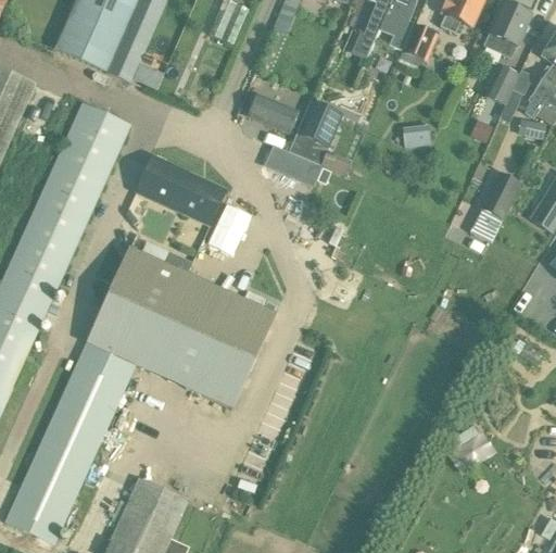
[(77,0),(55,51),(103,72),(130,84),(166,2),(166,1),(166,0),(77,0)]
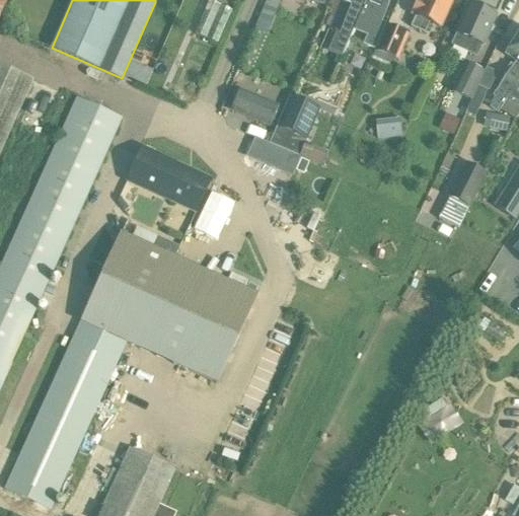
[(266,0),(265,3),(276,8),(279,0),(266,0)]
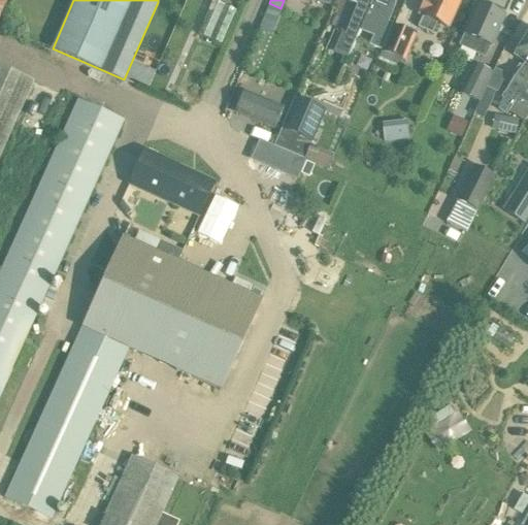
[(357,0),(343,33),(354,37),(358,28),(364,12),(368,0),(357,0)]
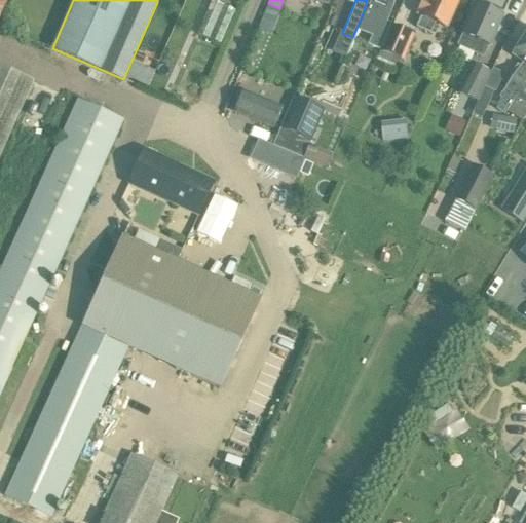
[(367,0),(363,12),(357,28),(371,33),(367,43),(379,48),(390,23),(384,21),(392,0),(367,0)]
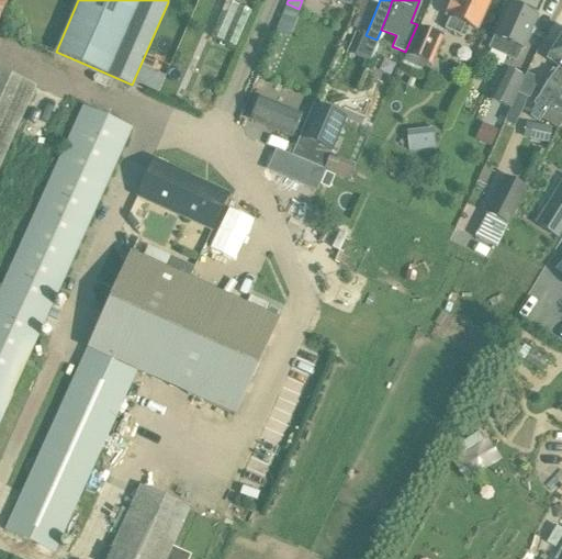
[(476,26),(487,0),(452,0),(446,13),(449,14),(444,26),(459,34),(465,21),(476,26)]
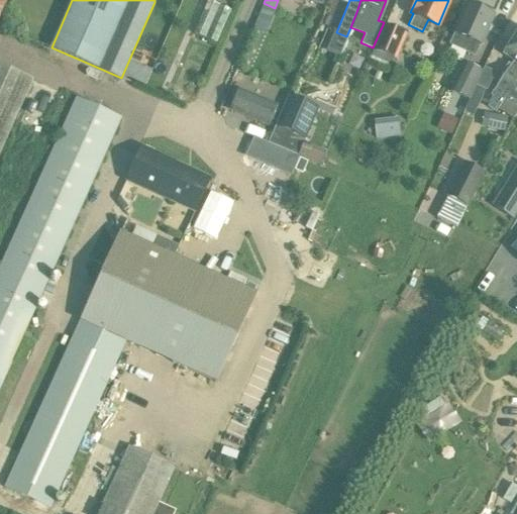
[(475,54),(492,13),(481,8),(480,5),(475,3),(472,4),(469,2),(454,32),(450,42),(475,54)]
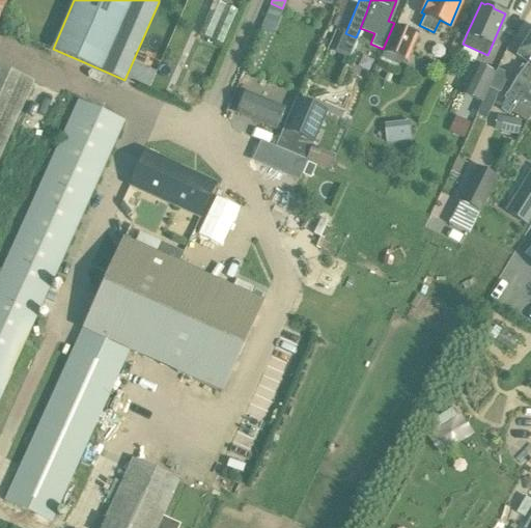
[(417,32),(394,23),(383,49),(382,49),(384,50),(406,60),(417,32)]
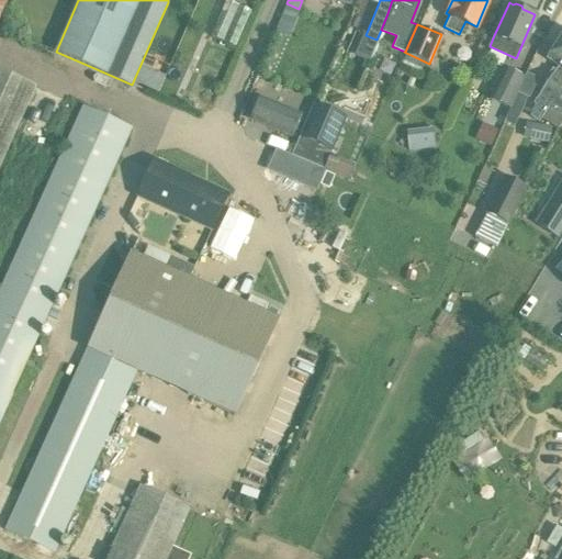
[(561,33),(547,57),(561,68),(560,70),(555,67),(536,98),(531,105),(542,112),(547,104),(549,105),(561,84),(561,33)]
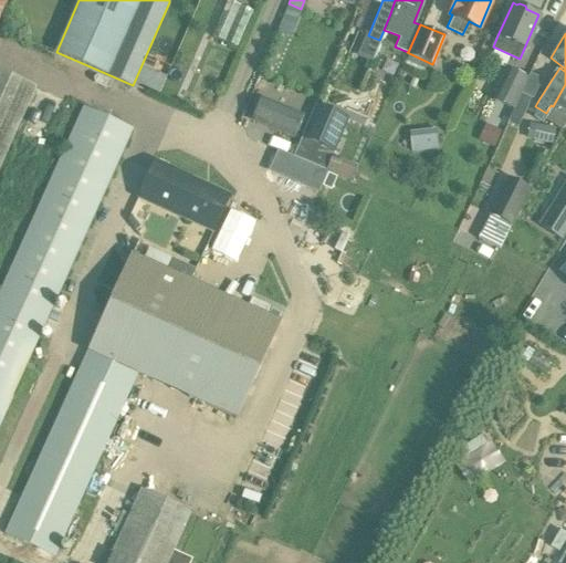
[(0,165),(37,84),(0,68),(0,287),(0,285),(0,165)]
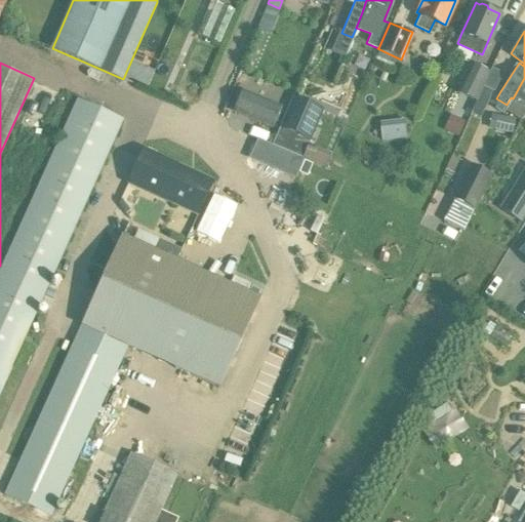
[(472,63),(458,91),(476,98),(483,85),(489,71),(472,63)]
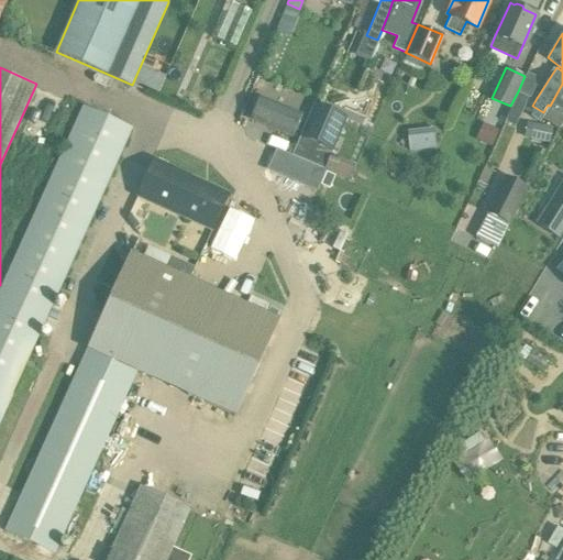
[(147,87),(157,91),(165,75),(155,70),(147,87)]
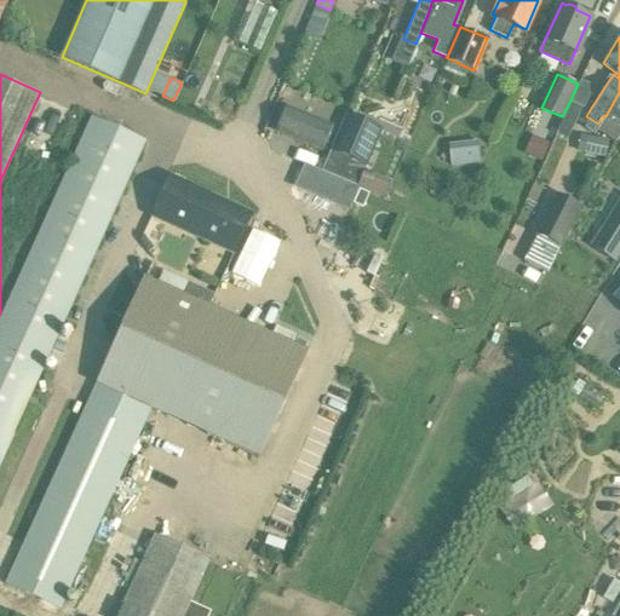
[(619,92),(606,116),(616,124),(619,116),(619,92)]
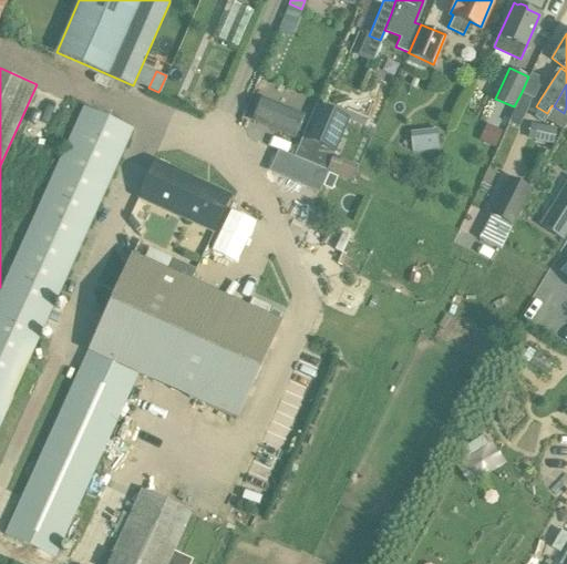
[(263,95),(253,119),(294,136),(303,113),(263,95)]
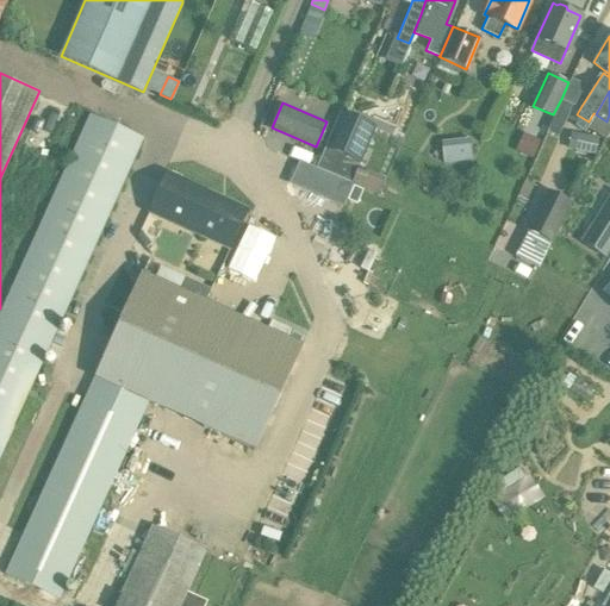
[(316,167),(334,175),(335,174),(352,182),(361,161),(358,160),(373,125),(340,111),(324,145),(325,145),(317,164),(316,167)]
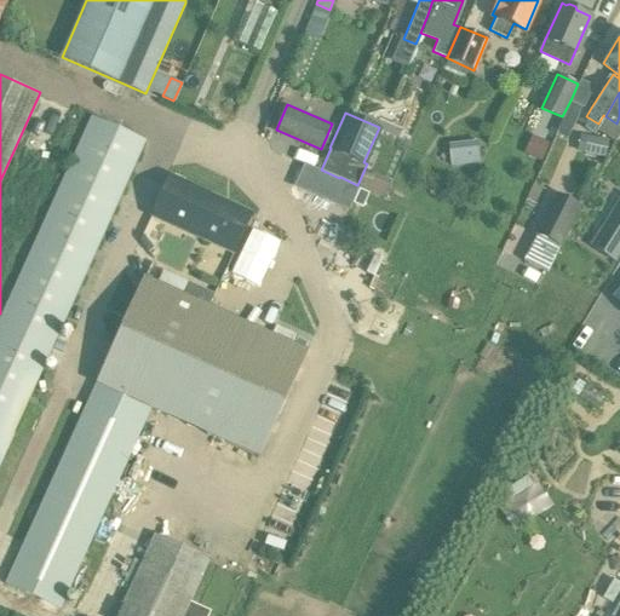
[(91,114),(0,314),(0,461),(147,139),(91,114)]
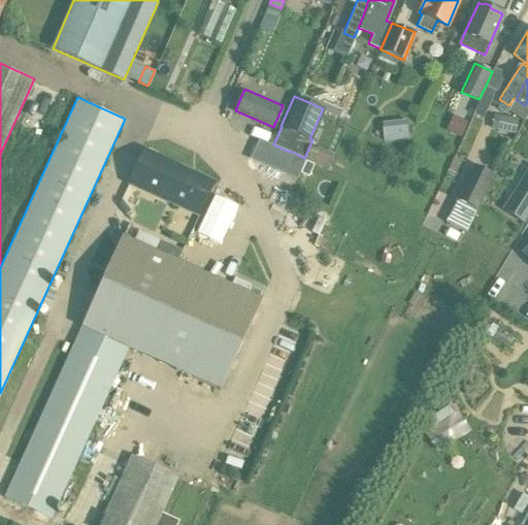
[(468,120),(453,112),(446,128),(461,135),(468,120)]
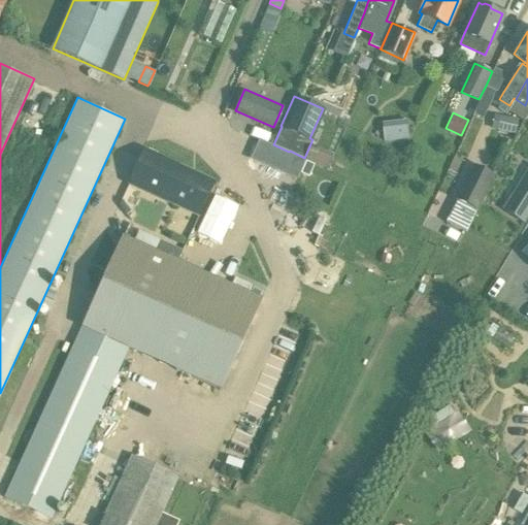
[(519,118),(499,113),(496,129),(516,133),(519,118)]
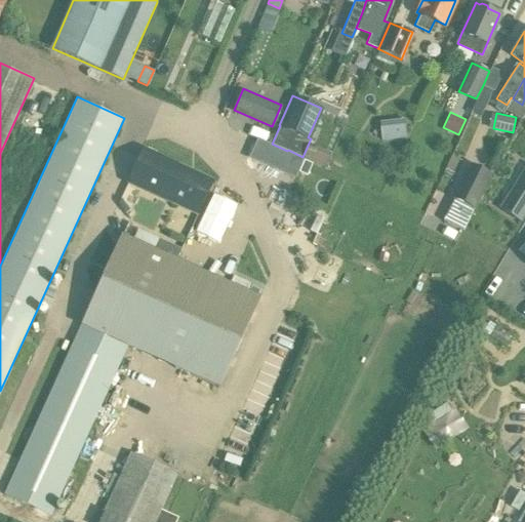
[(398,137),(406,136),(404,122),(396,123),(398,137)]
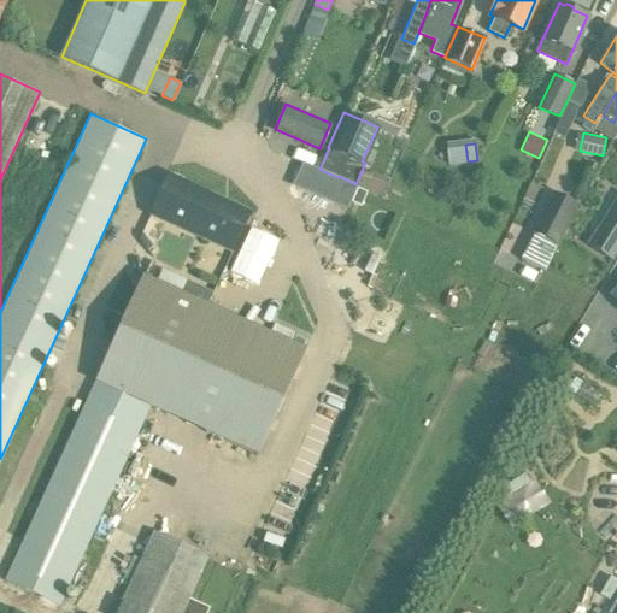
[(252,210),(169,171),(148,213),(233,252),(252,210)]
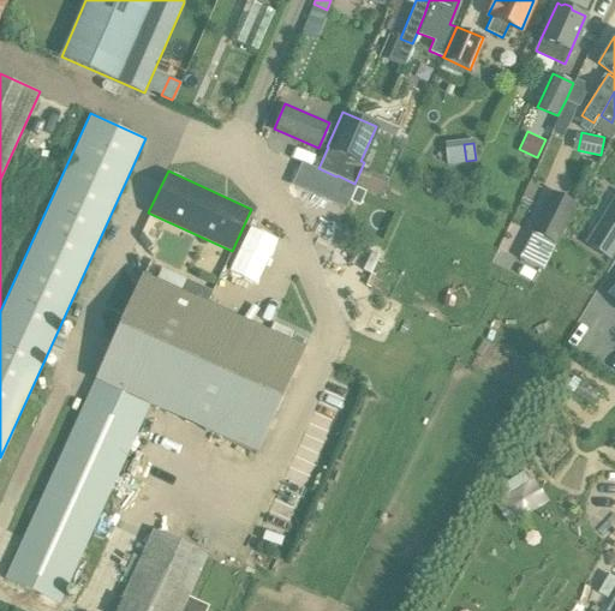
[(387,179),(371,172),(364,187),(381,195),(387,179)]
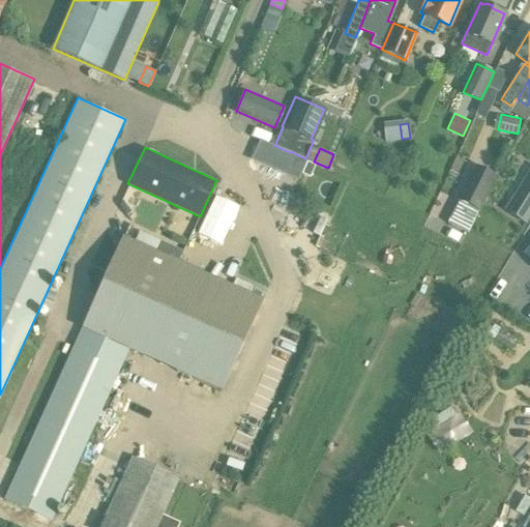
[(315,164),(307,160),(302,172),(310,175),(315,164)]
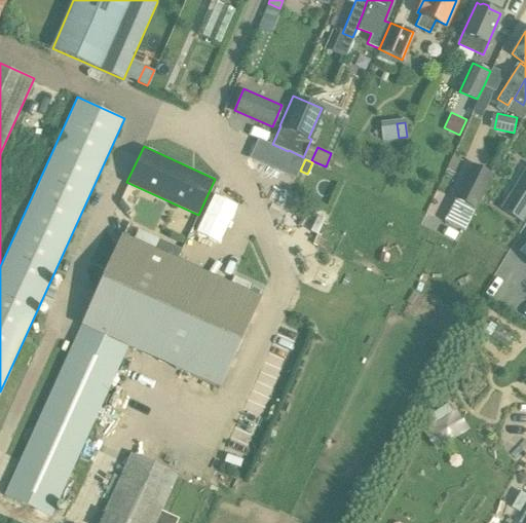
[(473,163),(456,196),(475,206),(491,173),(473,163)]
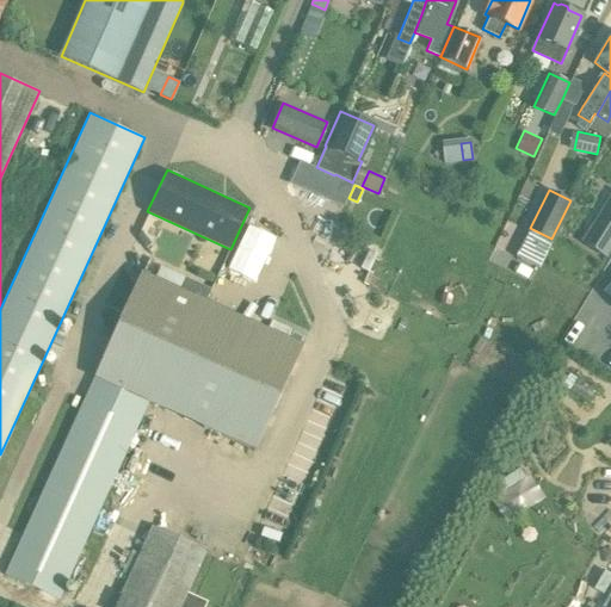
[(518,256),(542,267),(553,243),(530,233),(518,256)]
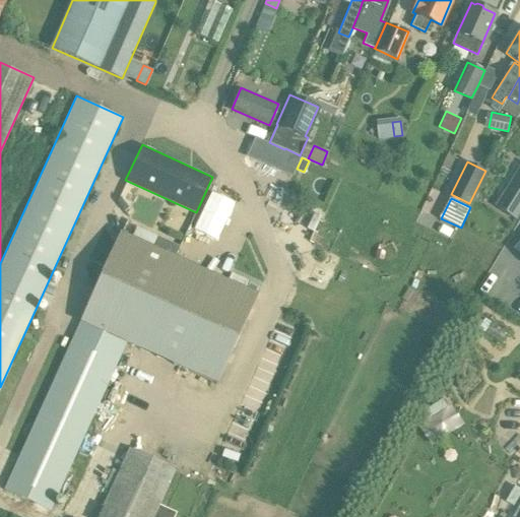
[(121,231),(79,321),(127,342),(217,384),(258,293),(153,246),(158,235),(137,224),(132,236),(121,231)]
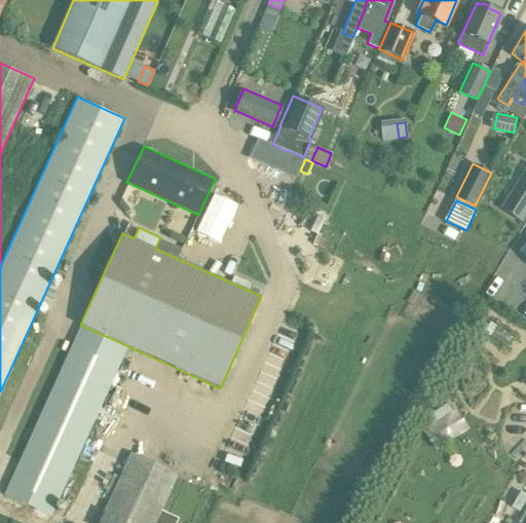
[(80,325),(3,494),(51,516),(128,346),(80,325)]
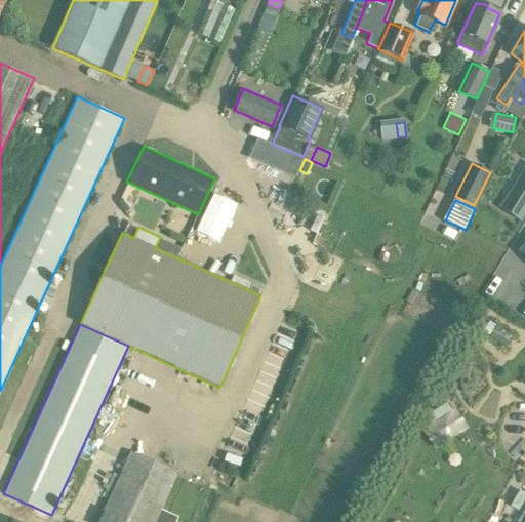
[(431,423),(451,409),(446,401),(426,414),(431,423)]
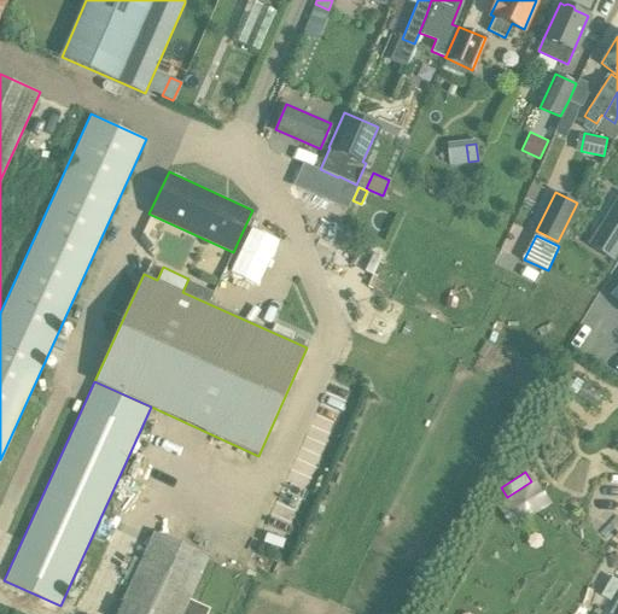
[(114,613),(188,613),(184,612),(209,555),(153,530),(114,613)]
